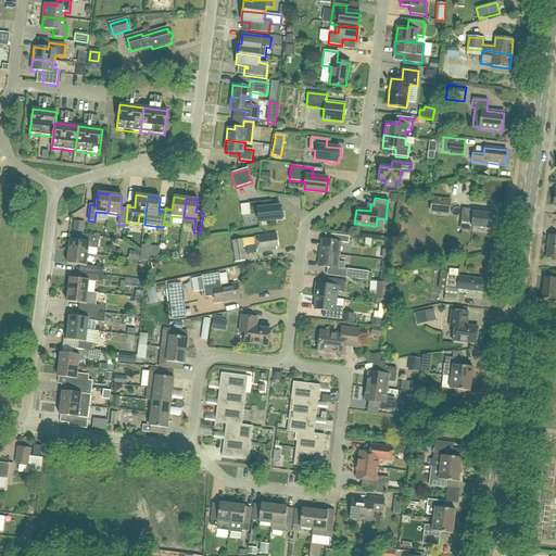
[(450,214),(451,201),(432,199),(431,212),(450,214)]
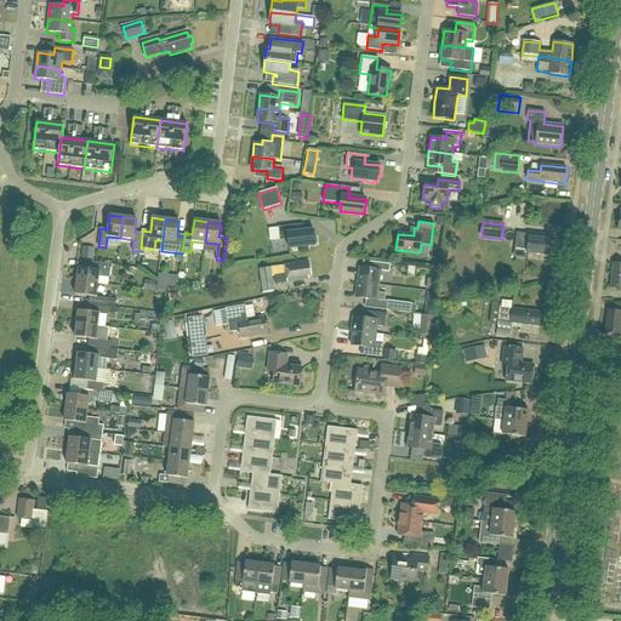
[(297,232),(297,226),(278,227),(280,240),(288,240),(289,249),(315,245),(318,245),(317,238),(314,238),(314,231),(297,232)]
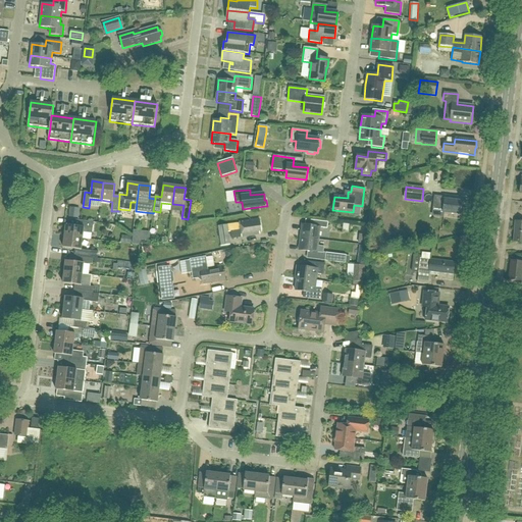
[(442,213),(444,213),(460,215),(462,199),(445,197),(445,198),(434,197),(433,209),(444,210),(442,213)]
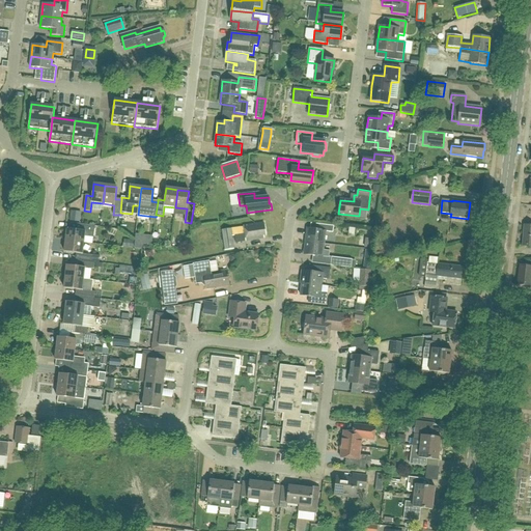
[(244,226),(245,234),(246,242),(264,239),(263,235),(266,235),(263,223),(244,226)]
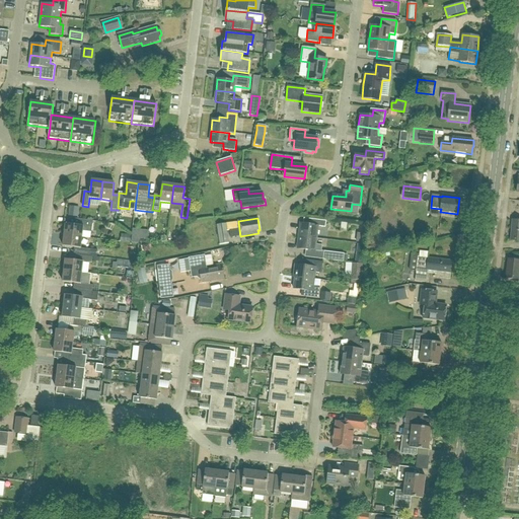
[(64,235),(82,237),(83,231),(92,232),(93,221),(78,219),(77,225),(66,224),(64,235)]
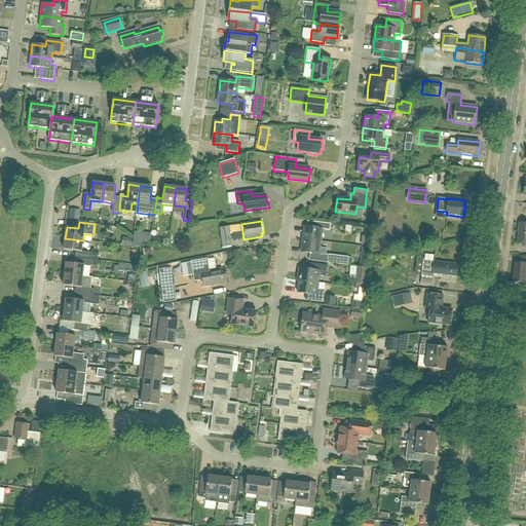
[(303,239),(321,242),(323,230),(330,231),(331,224),(318,223),(317,229),(304,227),(303,239)]
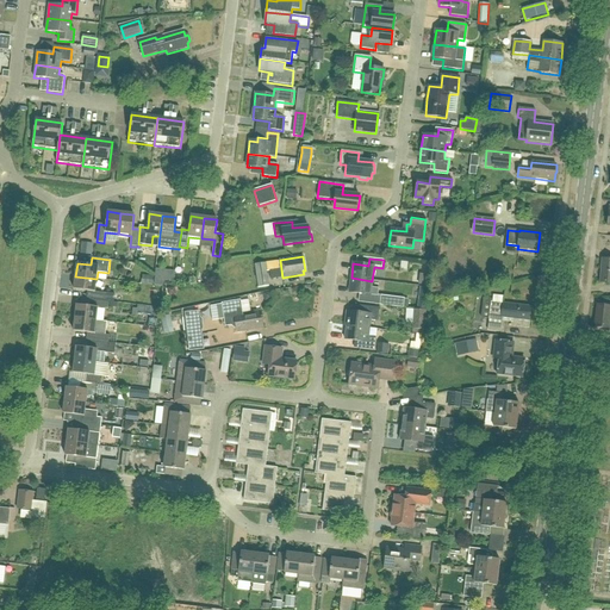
[(269,287),(267,272),(266,263),(255,266),(259,288),(269,287)]
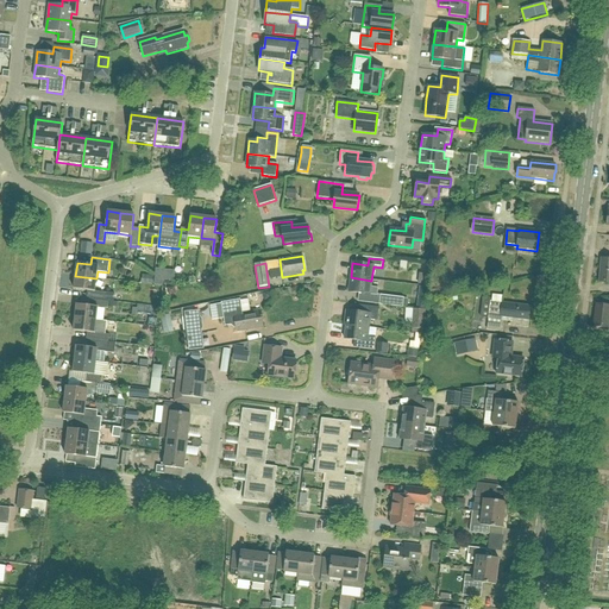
[(236,271),(228,271),(228,284),(246,284),(246,267),(236,267),(236,271)]
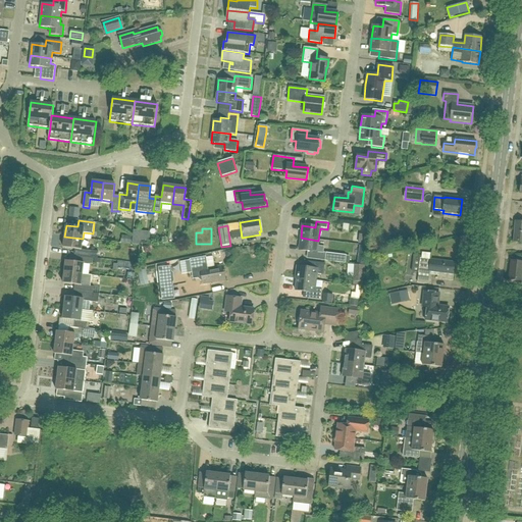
[(131,245),(132,238),(121,236),(121,244),(131,245)]
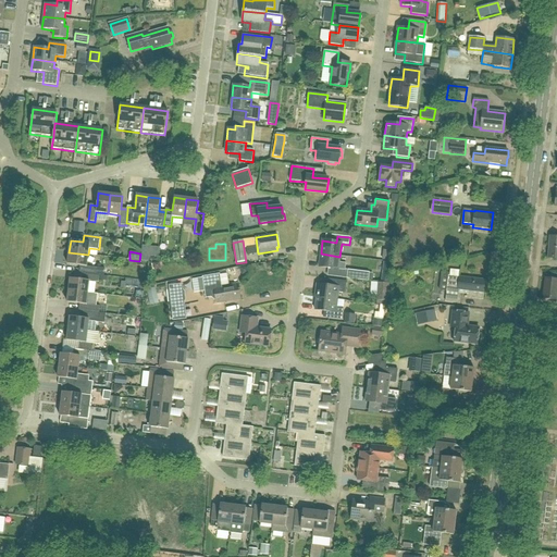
[(87,267),(88,255),(69,252),(67,264),(79,265),(79,273),(83,273),(96,275),(100,275),(104,276),(104,269),(87,267)]
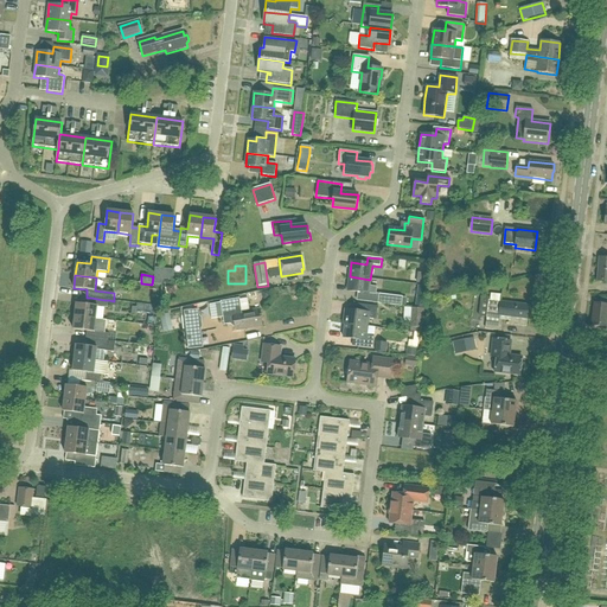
[(370,287),(370,280),(350,276),(347,292),(376,295),(377,287),(370,287)]
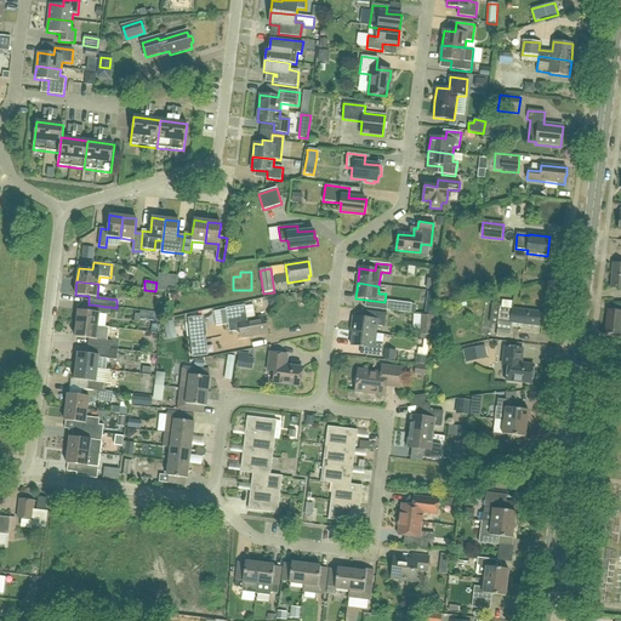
[(410,314),(411,305),(388,301),(387,311),(410,314)]
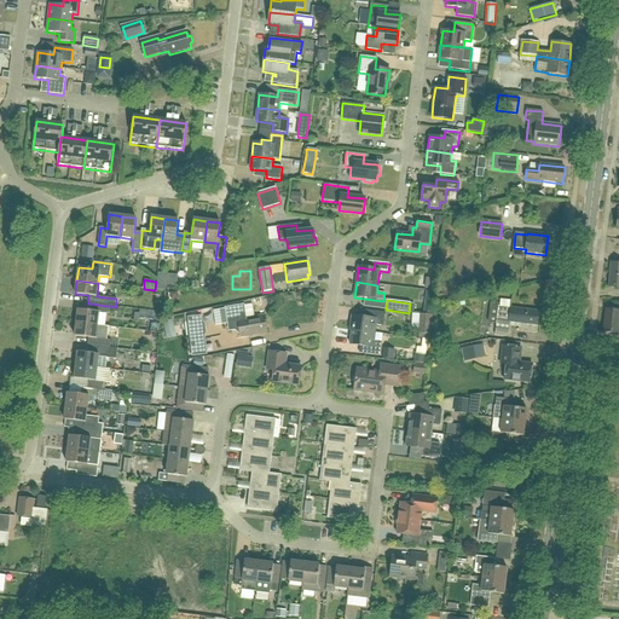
[(111,306),(106,306),(92,304),(92,312),(77,310),(76,323),(98,325),(99,312),(110,313),(111,306)]
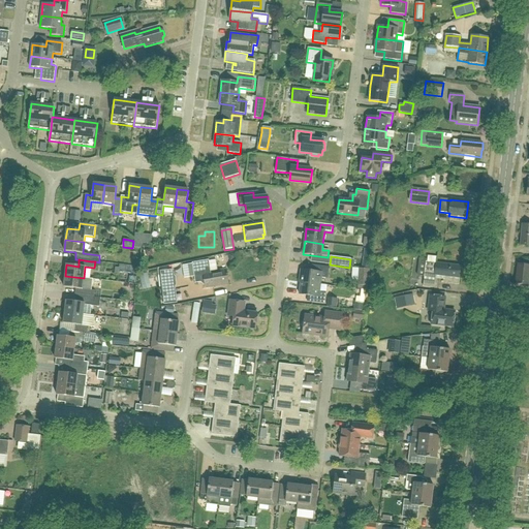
[(363,259),(362,268),(369,269),(370,260),(363,259)]
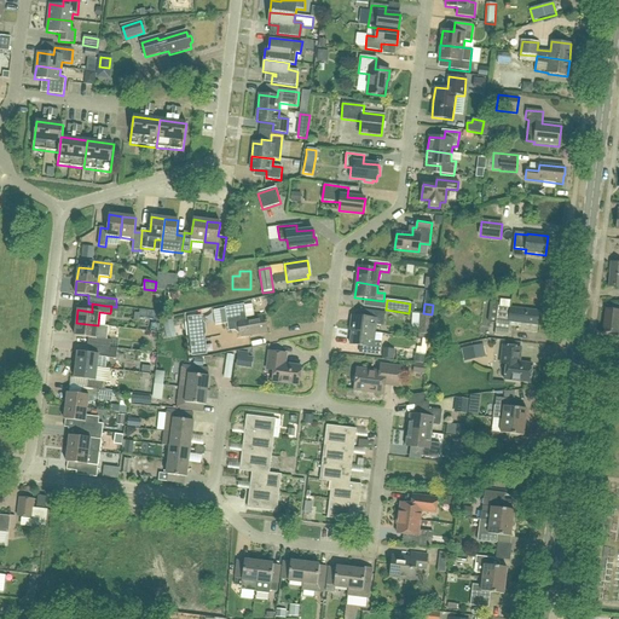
[(510,308),(498,307),(498,305),(496,304),(493,304),(491,304),(490,307),(489,323),(497,324),(496,336),(510,337),(512,327),(519,328),(519,331),(536,334),(539,312),(510,308)]
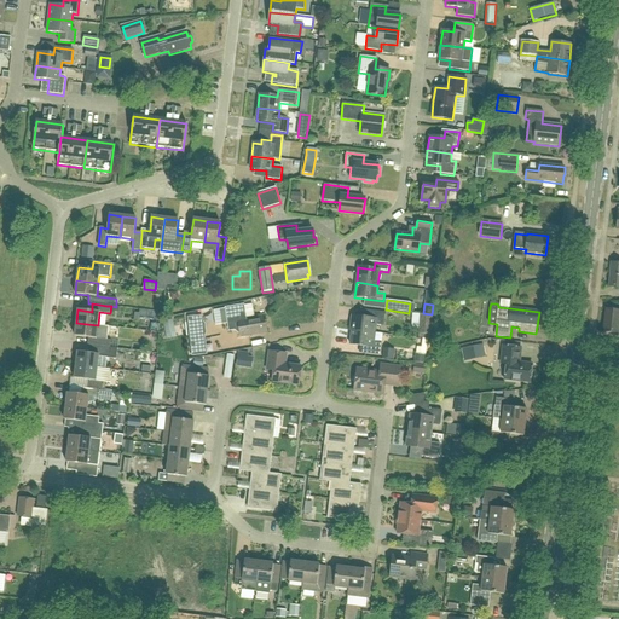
[(246,318),(243,305),(225,308),(225,310),(227,324),(229,331),(238,330),(239,337),(250,336),(249,334),(267,330),(265,316),(246,318)]
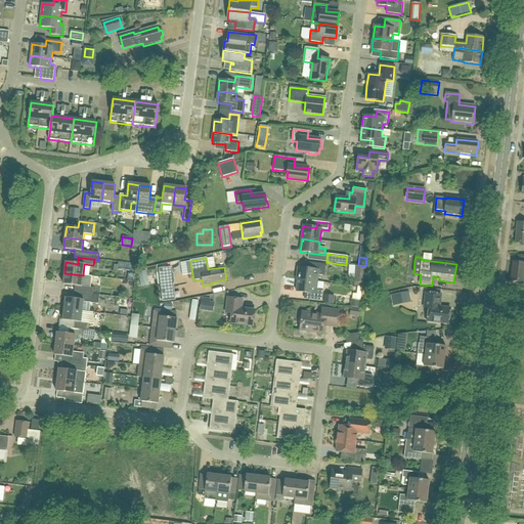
[(190,262),(181,264),(183,276),(192,274),(190,262)]
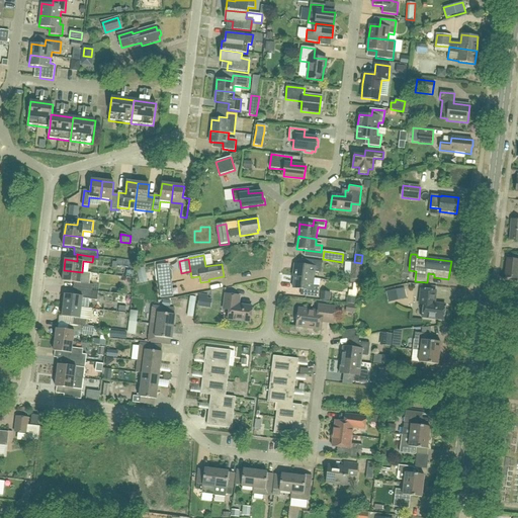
[(517,260),(507,259),(505,277),(517,278),(517,260)]
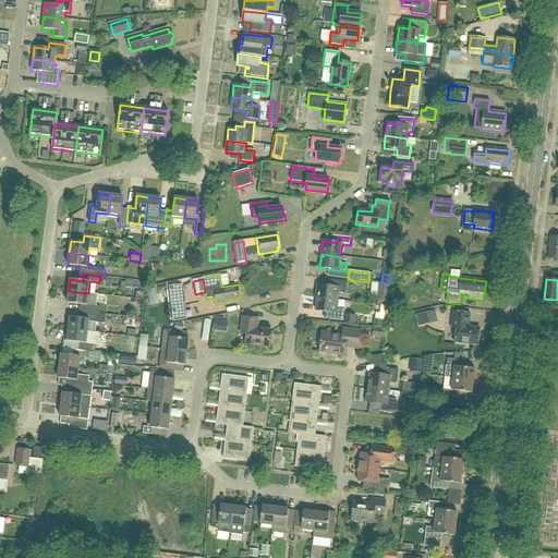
[(317,299),(338,301),(339,293),(346,294),(347,282),(334,280),(332,287),(317,286),(316,299),(317,299)]
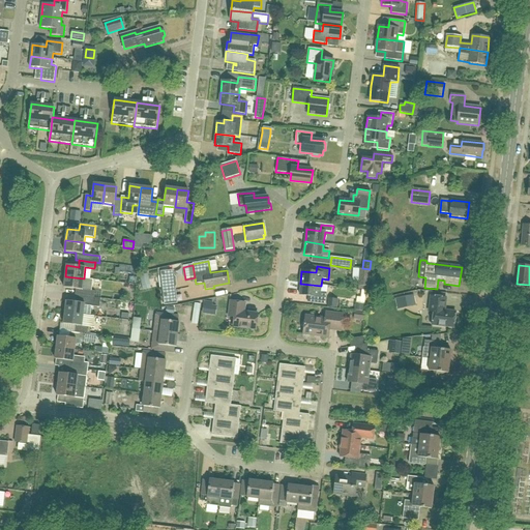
[(369,287),(371,270),(359,269),(358,286),(369,287)]
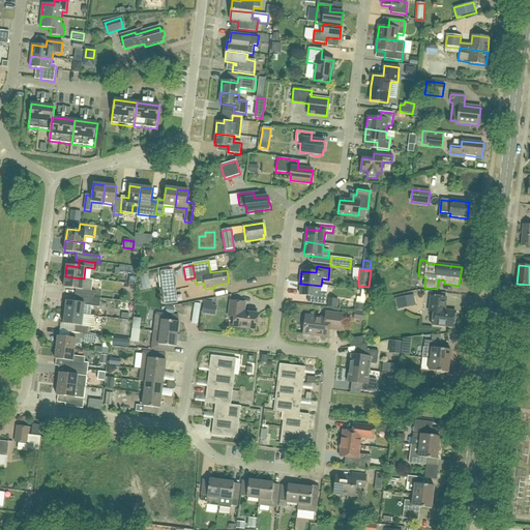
[(164,305),(176,304),(173,270),(160,271),(164,305)]
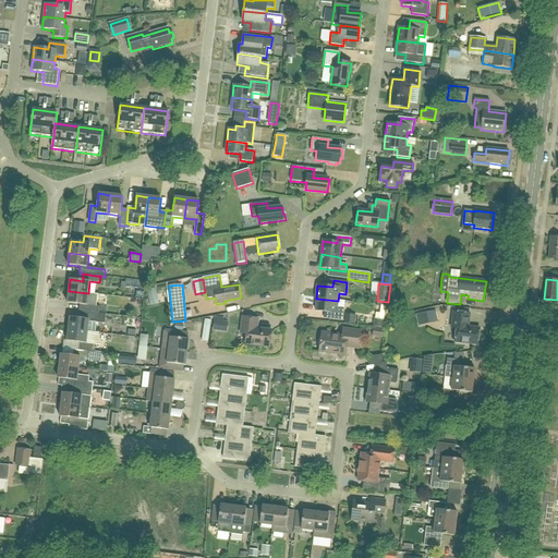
[(149,302),(158,300),(156,289),(147,290),(149,302)]
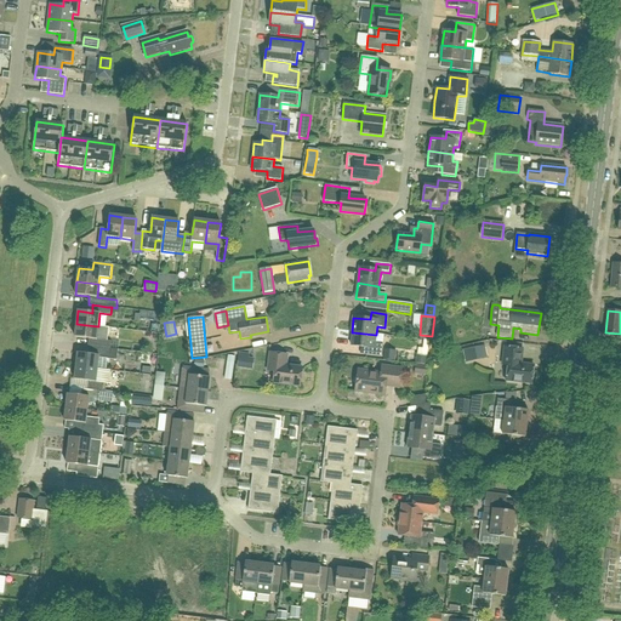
[(96,340),(98,326),(77,324),(74,337),(89,340),(87,347),(93,348),(93,347),(110,349),(112,342),(96,340)]
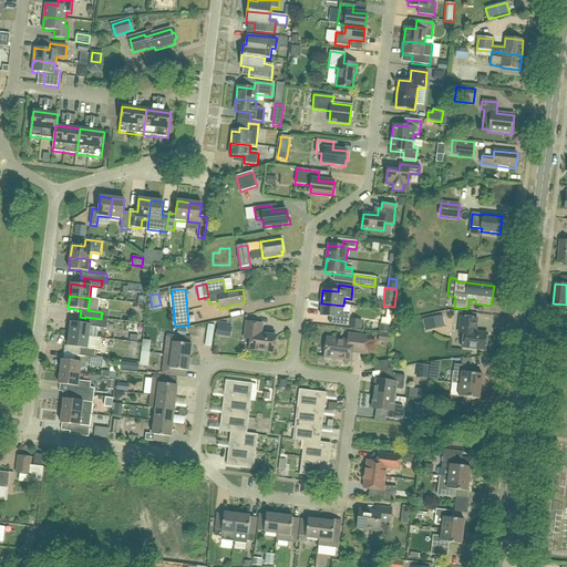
[(342,313),(343,306),(322,303),(321,316),(334,318),(334,325),(348,326),(349,313),(342,313)]
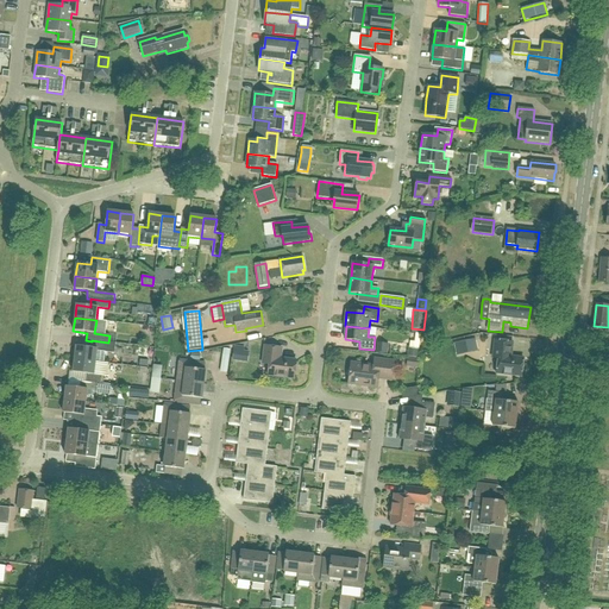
[(92,340),(92,341),(90,349),(76,346),(75,359),(104,363),(105,352),(114,353),(115,344),(108,343),(92,340)]
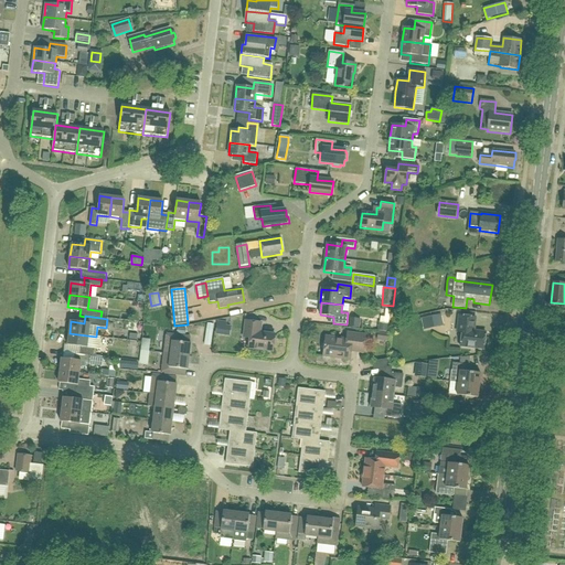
[(424,330),(434,328),(432,317),(422,319),(424,330)]
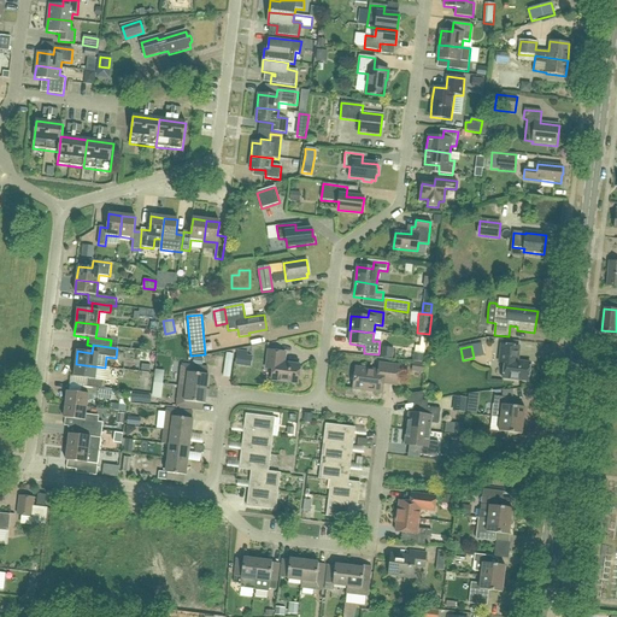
[(528,382),(530,364),(518,362),(519,347),(501,346),(499,363),(505,364),(503,380),(528,382)]
